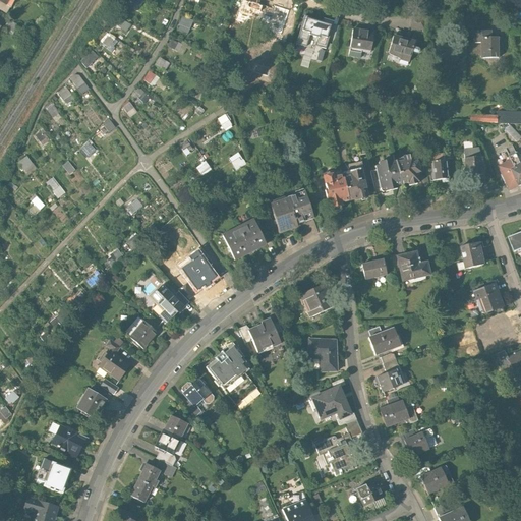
[(259,0),(244,0),(244,2),(243,1),(238,14),(244,16),(245,14),(266,22),(271,9),(258,4),(259,0)]
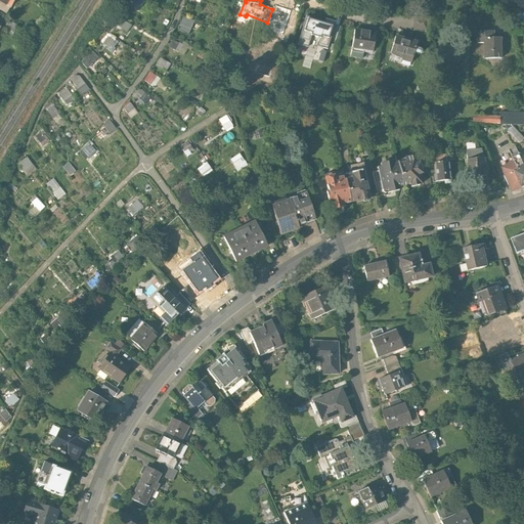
[(10,8),(0,2),(0,10),(7,14),(10,8)]
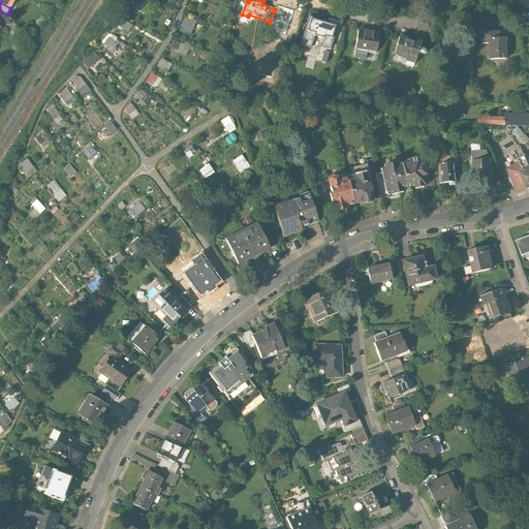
[(276,6),(275,9),(270,23),(283,27),(281,33),(289,35),(297,13),(276,6)]
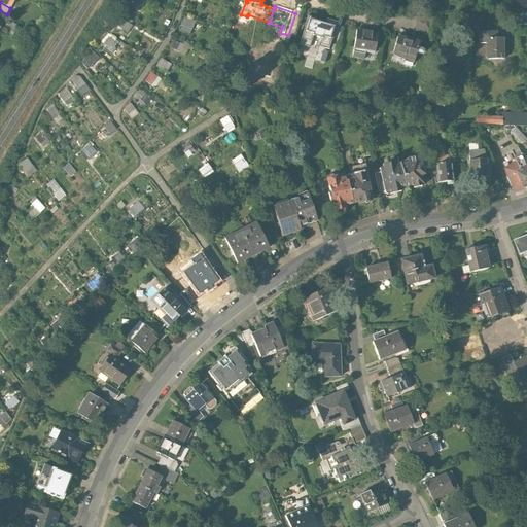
[(435,27),(435,14),(423,14),(423,27),(435,27)]
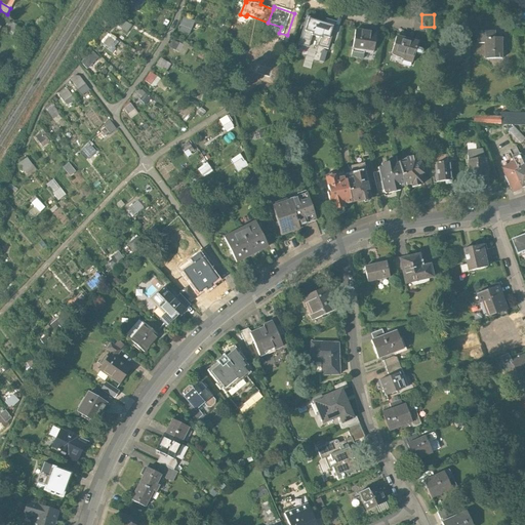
[(178,31),(190,34),(194,19),(183,16),(178,31)]
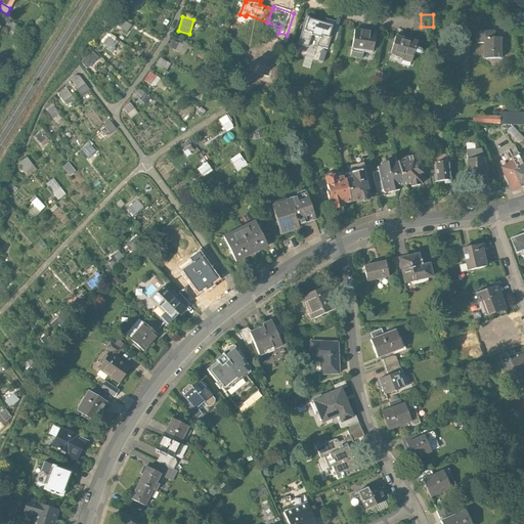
[(335,26),(306,17),(298,44),(308,47),(311,35),(320,38),(313,59),(323,62),(335,26)]
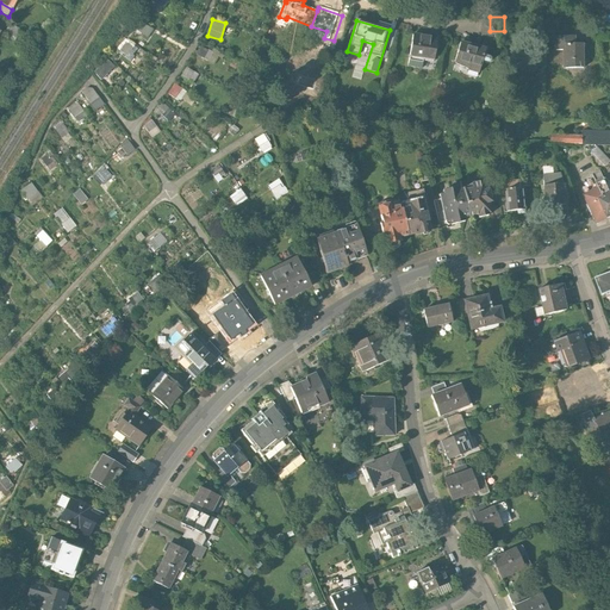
[(10,25),(4,36),(14,43),(22,31),(10,25)]
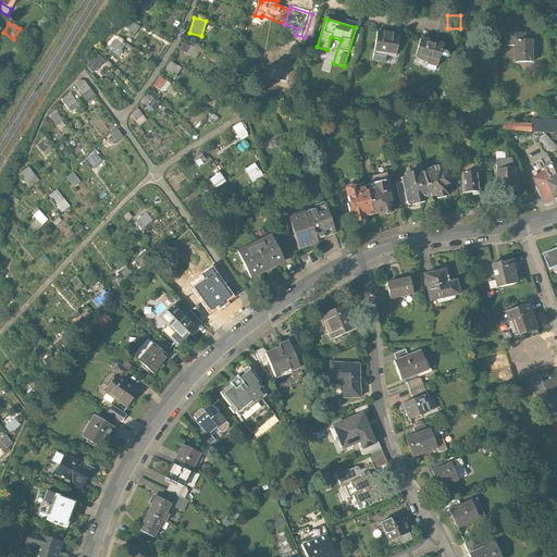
[(399,35),(378,32),(374,51),(396,54),(399,35)]
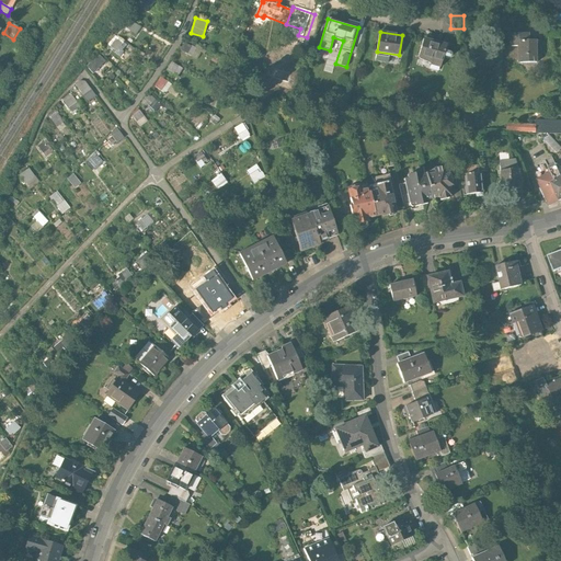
[(526,33),(511,34),(511,45),(519,45),(519,63),(538,63),(538,41),(526,41),(526,33)]
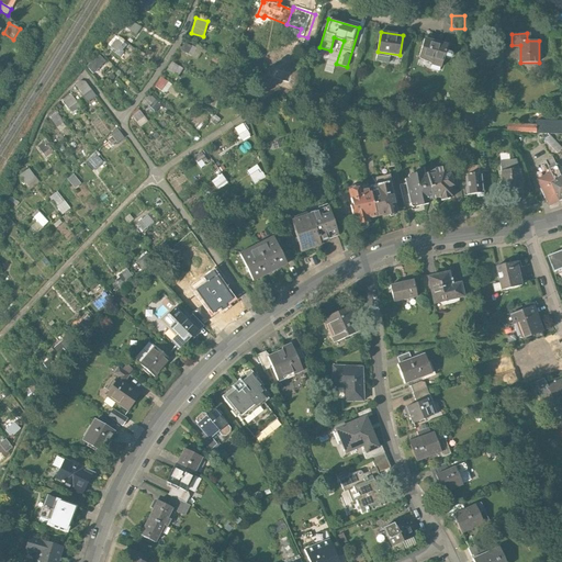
[(115,52),(121,41),(112,36),(107,46),(115,52)]
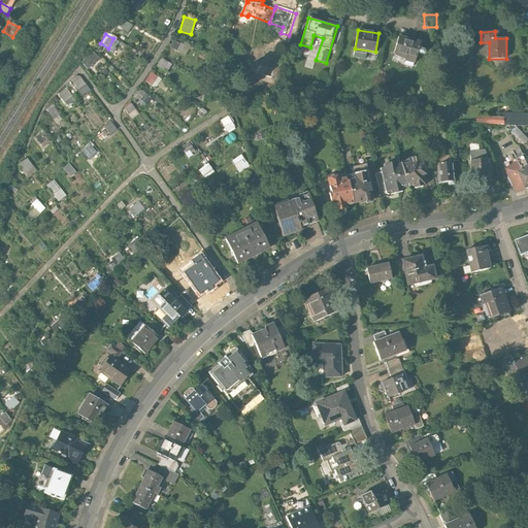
[(416,54),(422,55),(423,55),(424,54),(425,53),(425,52),(424,51),(423,50),(418,48),(419,42),(398,36),(393,54),(406,57),(405,61),(414,63),(416,54)]
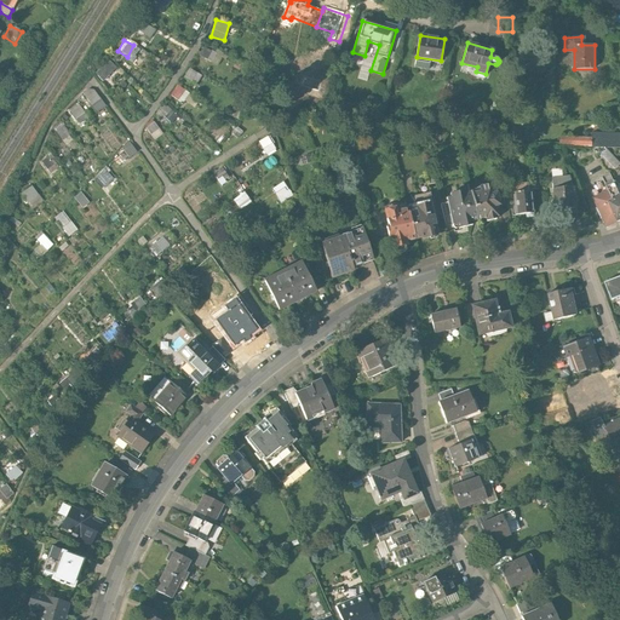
[(208,49),(207,52),(208,52),(206,59),(218,64),(223,55),(208,49)]
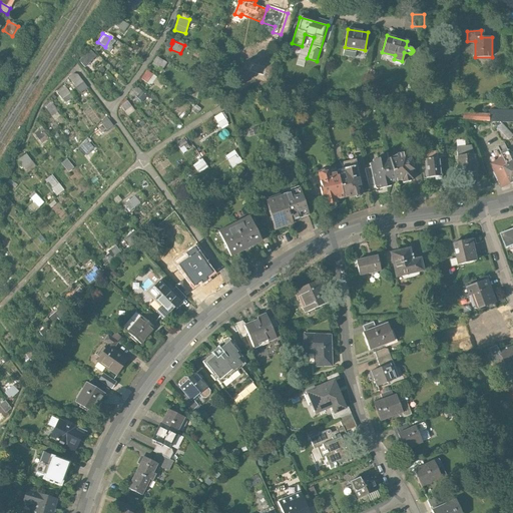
[(76,60),(82,67),(94,57),(88,50),(76,60)]
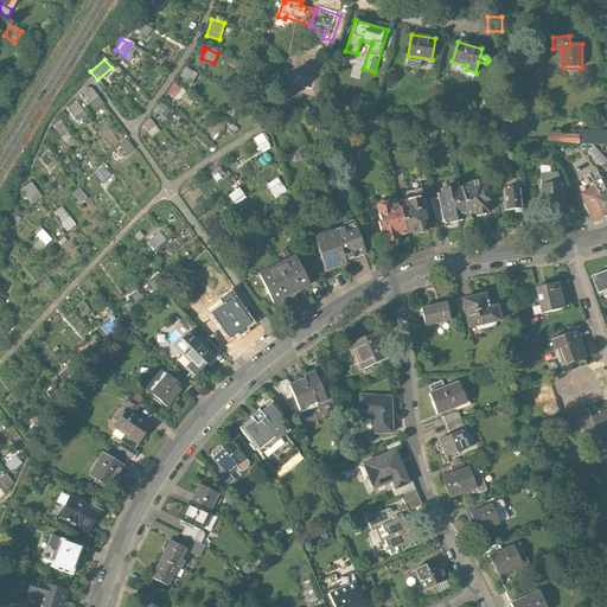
[(192,82),(197,72),(184,66),(180,76),(192,82)]
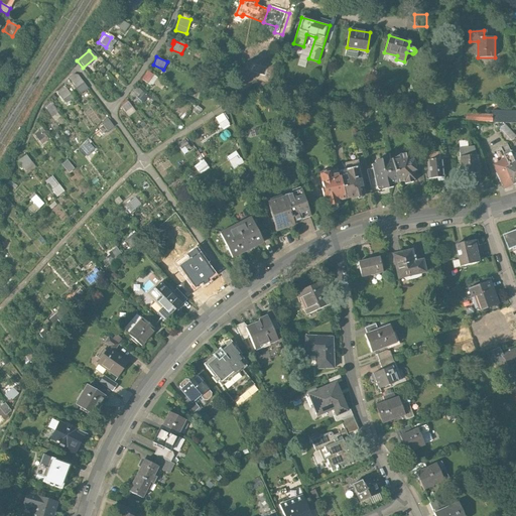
[(141,80),(151,87),(158,78),(147,71),(141,80)]
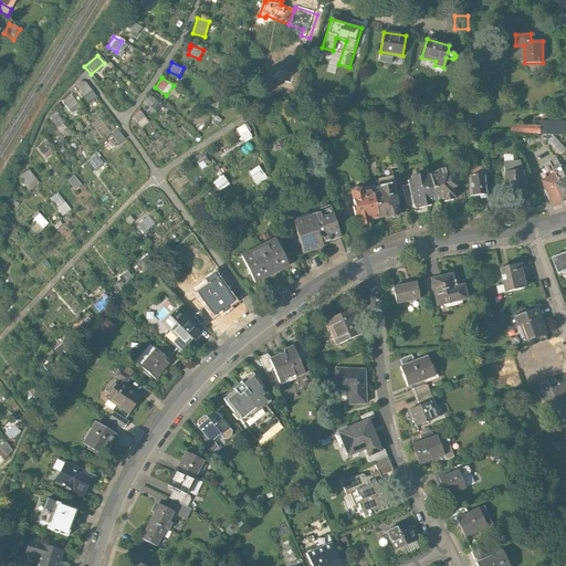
[(74,86),(85,103),(95,96),(83,80),(74,86)]
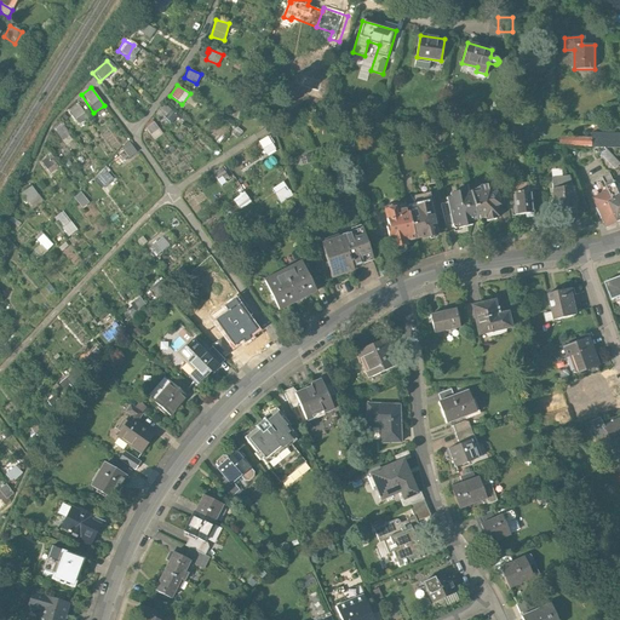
[(76,104),(67,110),(76,125),(86,119),(76,104)]
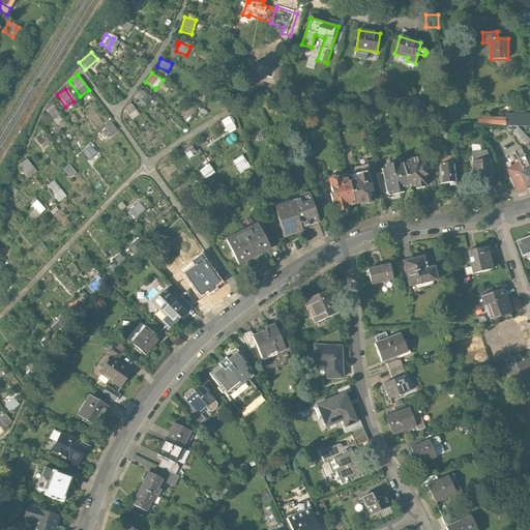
[(122,108),(133,119),(139,114),(128,102),(122,108)]
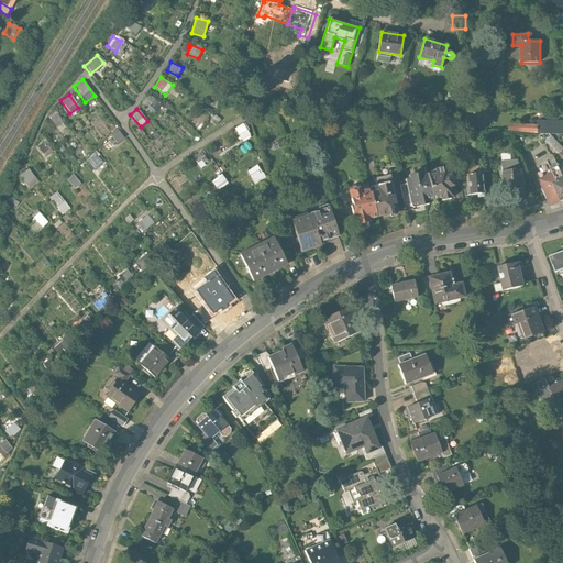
[(539,127),(509,125),(509,131),(562,133),(562,121),(539,121),(539,127)]
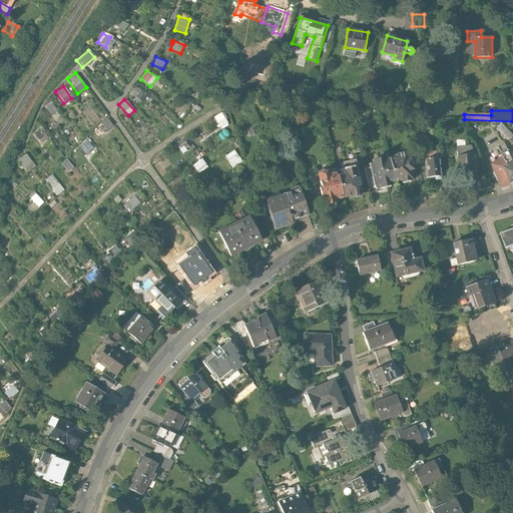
[(222,112),(213,115),(219,128),(228,124),(222,112)]
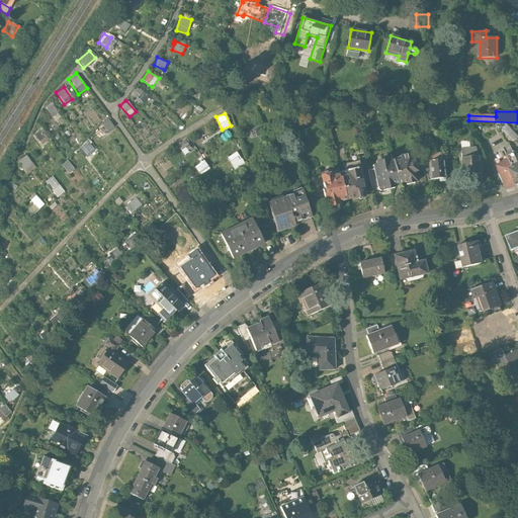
[(106,132),(113,125),(107,118),(100,124),(106,132)]
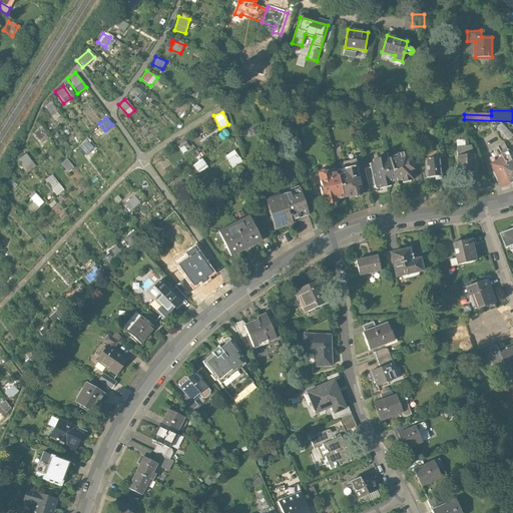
[(509,138),(512,135),(502,124),(498,128),(509,138)]
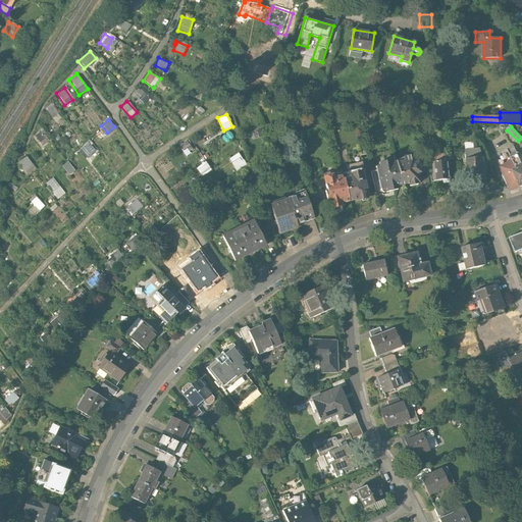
[(186,155),(194,150),(189,140),(180,144),(186,155)]
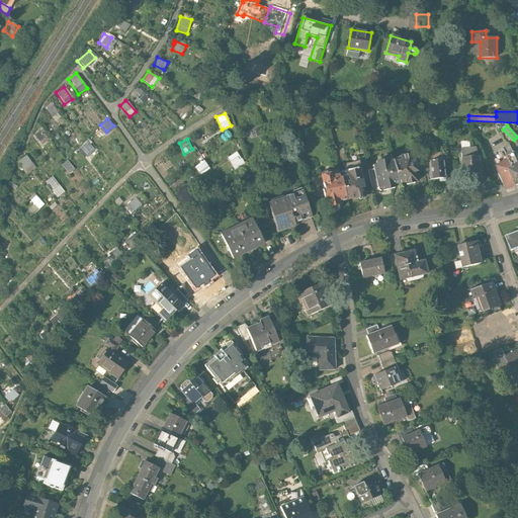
[(80,147),(85,156),(94,150),(90,142),(80,147)]
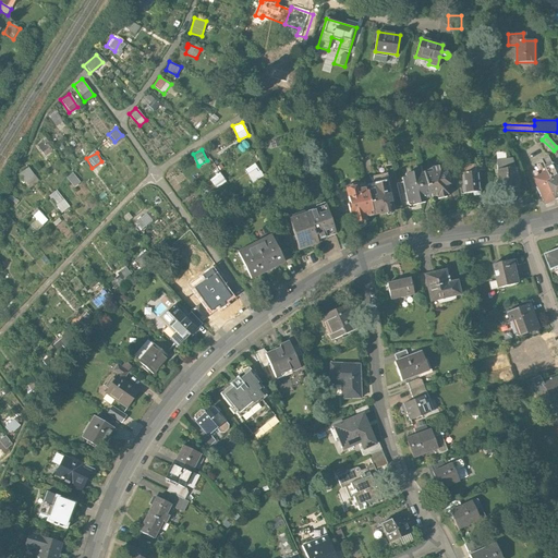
[(517,185),(514,167),(512,159),(506,159),(505,154),(496,155),(497,160),(499,186),(517,185)]
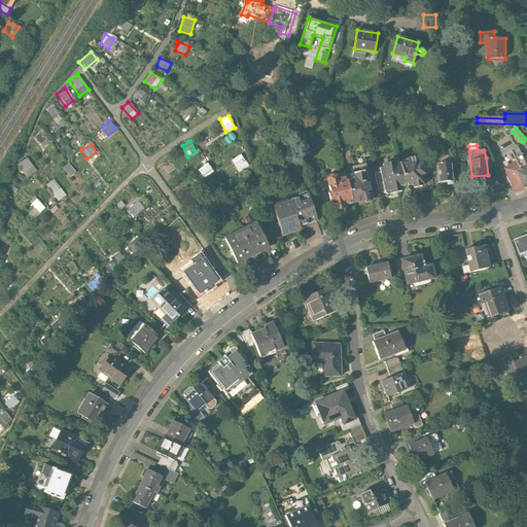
[(407,164),(399,165),(405,188),(412,187),(413,189),(422,187),(420,177),(423,176),(421,166),(418,167),(416,159),(407,161),(407,164)]
